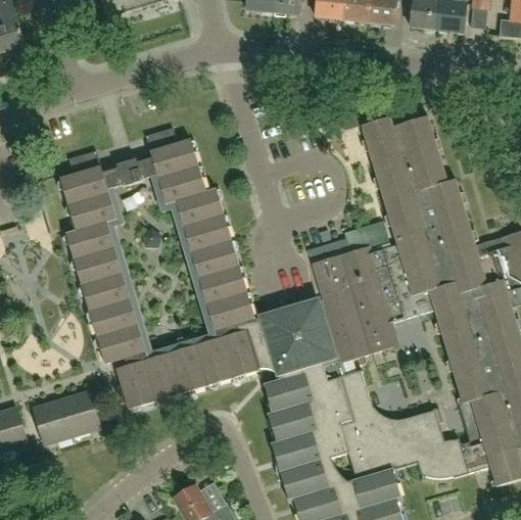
[(0,50),(22,44),(10,0),(0,0),(0,50)]
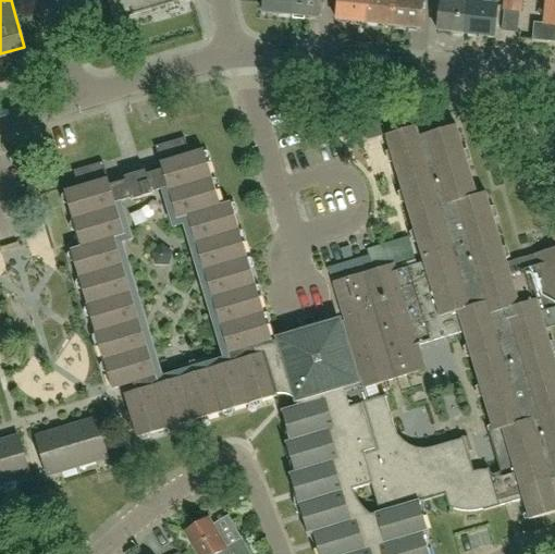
[(107,0),(109,10),(112,19),(173,0),(107,0)]
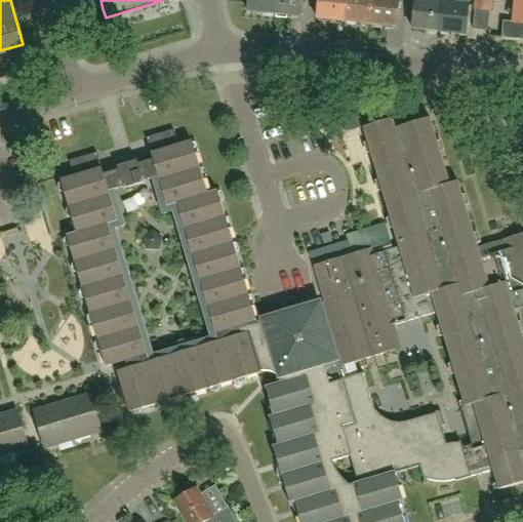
[(273,12),(274,0),(247,0),(246,9),(273,12)]
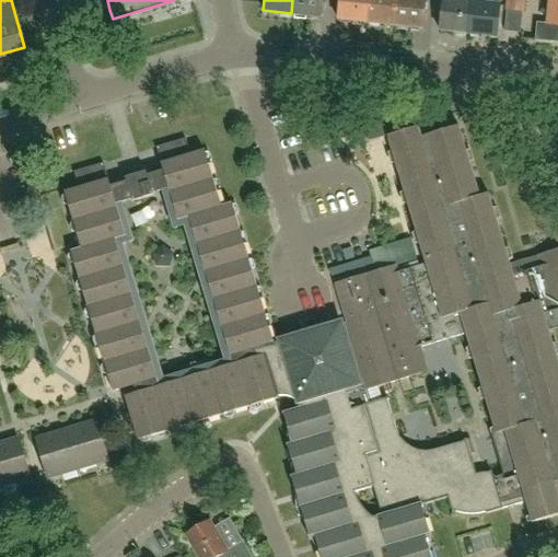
[(292,0),(291,13),(318,15),(320,0),(292,0)]
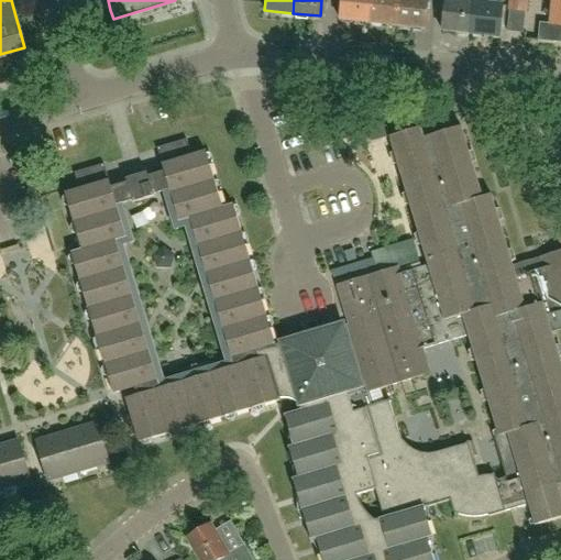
[(366,21),(369,0),(340,0),(339,18),(366,21)]
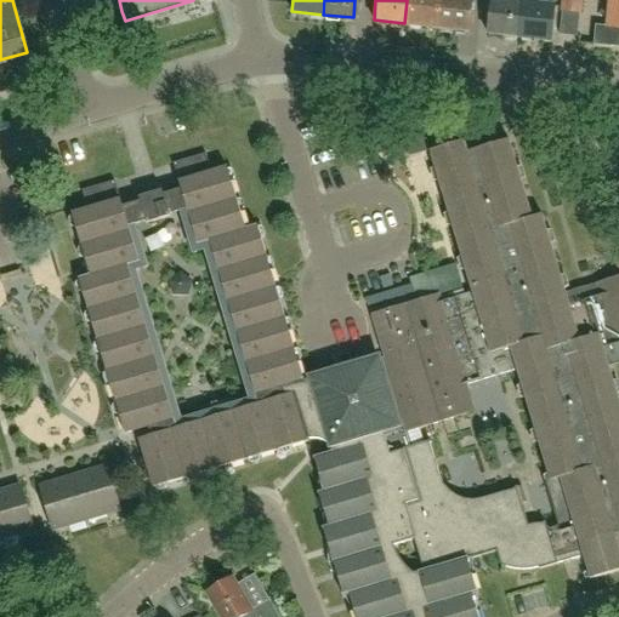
[(407,0),(404,23),(436,26),(437,0),(407,0)]
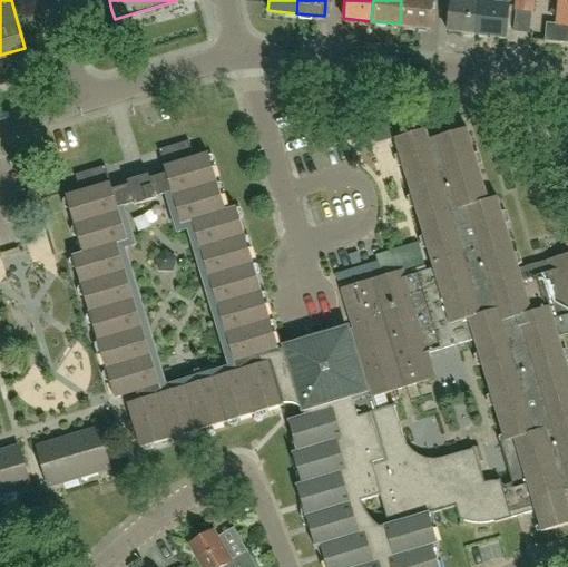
[(401,0),(400,23),(428,27),(430,0),(401,0)]
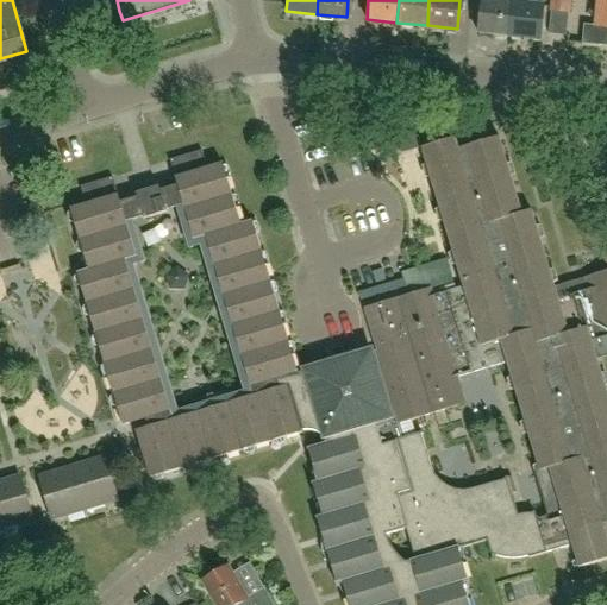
[(507,32),(511,0),(480,0),(477,29),(507,32)]
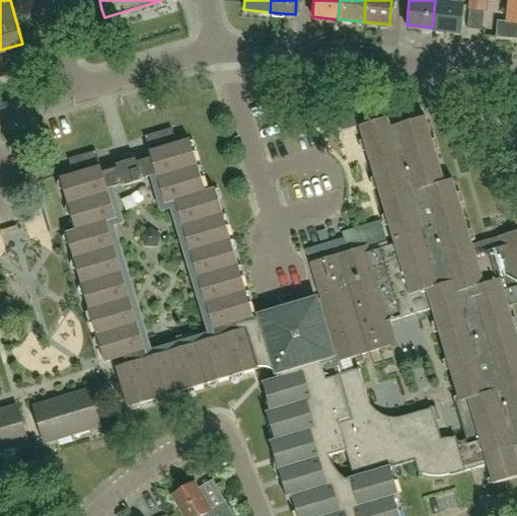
[(460,1),(448,0),(435,0),(432,27),(457,30),(460,1)]
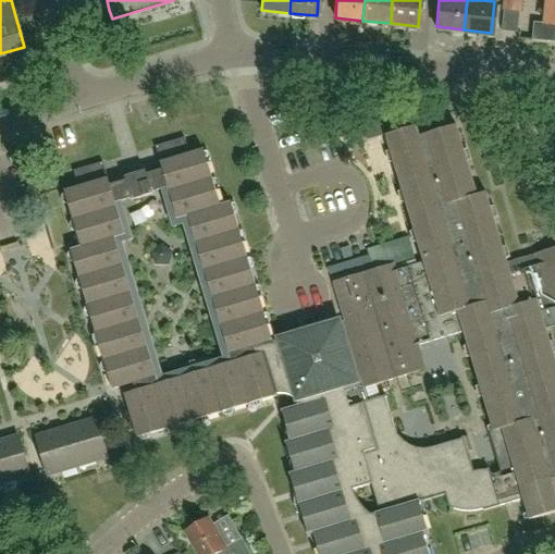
[(518,9),(519,0),(502,0),(502,7),(518,9)]
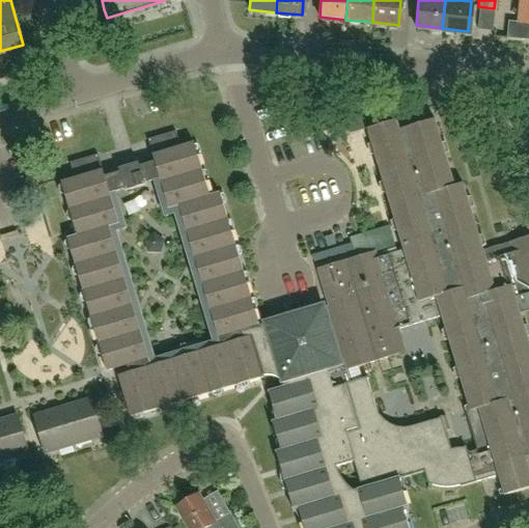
[(520,0),(518,18),(506,17),(504,34),(528,36),(528,0),(520,0)]
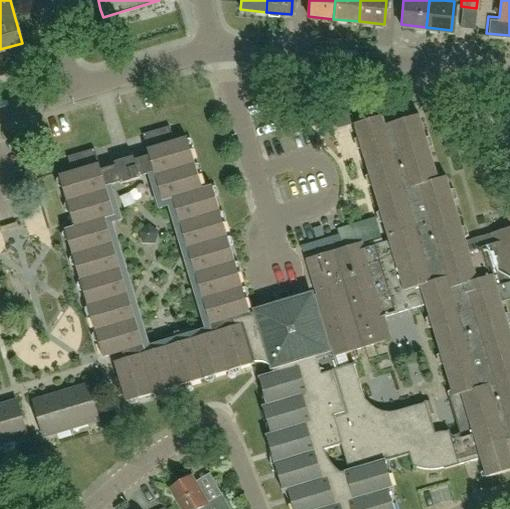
[(302,299),(297,303),(291,306),(286,292),(273,295),(277,310),(270,310),(264,310),(256,309),(248,311),(211,185),(201,188),(186,136),(173,140),(168,125),(141,133),(144,144),(147,143),(148,148),(146,148),(148,154),(133,158),(132,155),(112,161),(114,164),(99,168),(98,163),(96,163),(94,159),(96,158),(93,147),(66,155),(71,171),(58,175),(73,226),(64,229),(101,355),(120,350),(123,358),(114,360),(126,400),(253,362),(252,360),(257,360),(261,360),(265,361),(268,364),(271,367),(272,371),(257,375),(266,403),(261,404),(269,432),(265,433),(282,490),(287,489),(292,508),(393,508),(388,488),(392,487),(384,459),(408,452),(412,466),(414,465),(413,464),(418,465),(423,466),(428,467),(432,467),(437,466),(442,465),(443,466),(469,459),(479,456),(484,475),(509,467),(509,332),(500,300),(509,297),(509,210),(505,212),(509,226),(464,239),(445,175),(437,177),(418,113),(384,123),(381,114),(352,122),(387,239),(363,246),(361,240),(304,257),(315,292),(308,294),(302,299)]
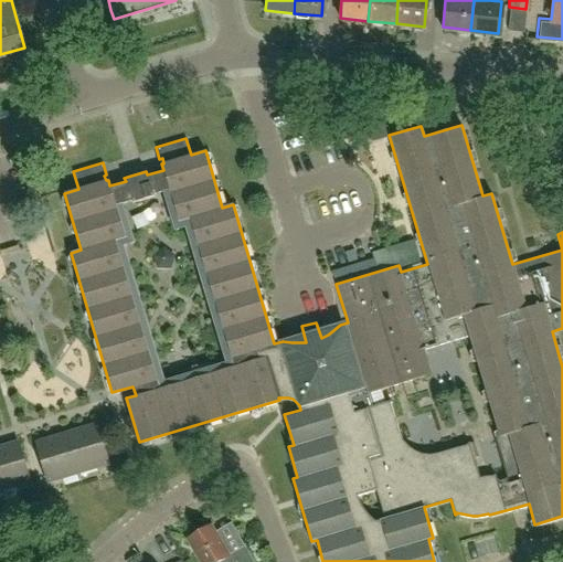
[(367,260),(399,251),(395,240),(363,248),(367,260)]
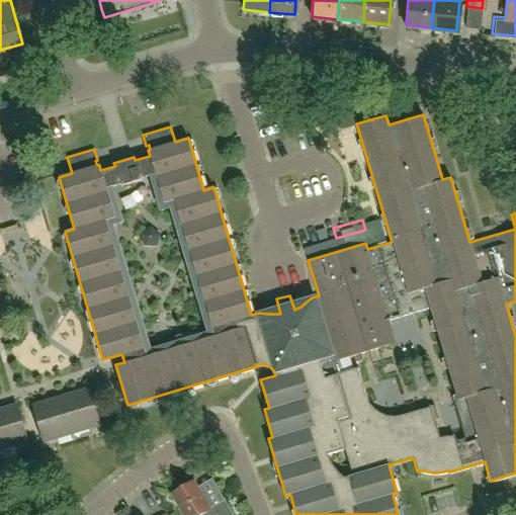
[(88,387),(60,395),(71,431),(98,423),(88,387)]
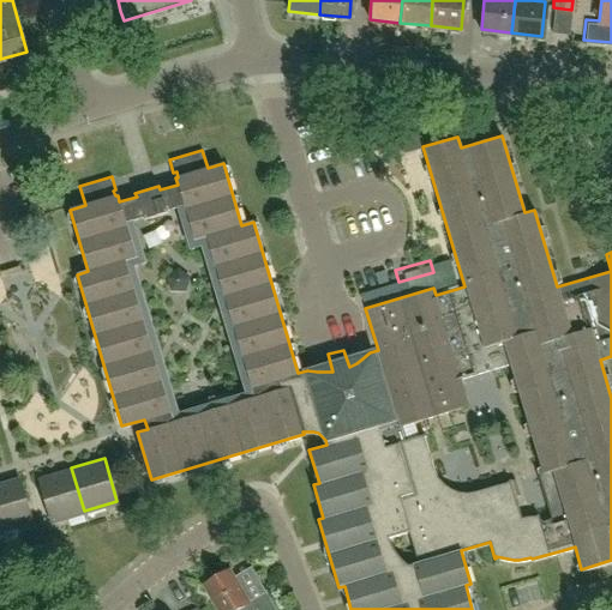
[(84,511),(71,467),(39,477),(51,520),(84,511)]
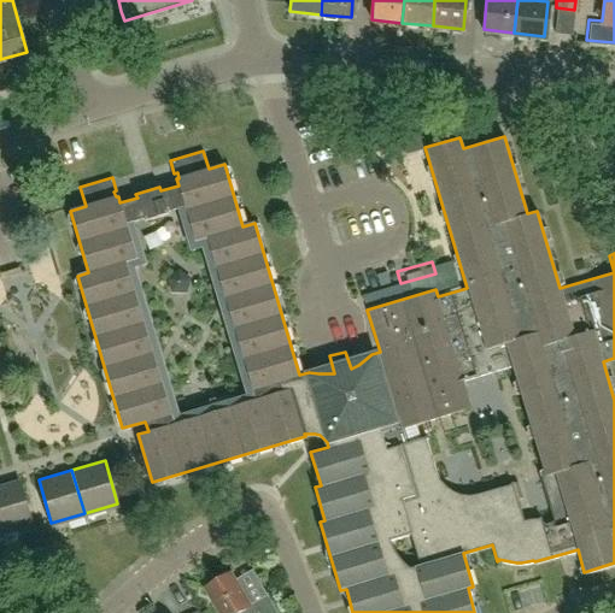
[(0,531),(30,523),(17,478),(0,483),(0,531)]
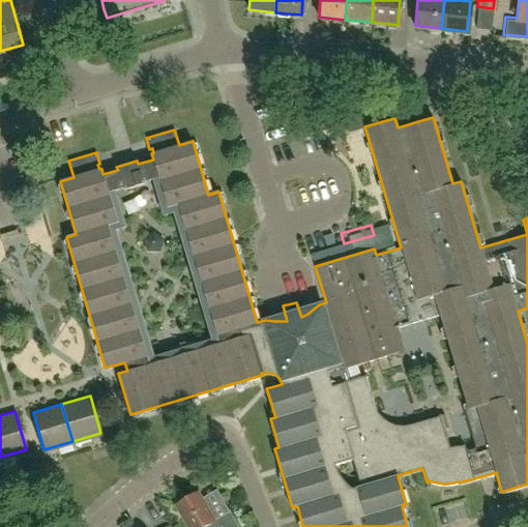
[(201,526),(238,526),(229,509),(214,518),(198,490),(174,503),(186,526),(200,526),(201,526)]
